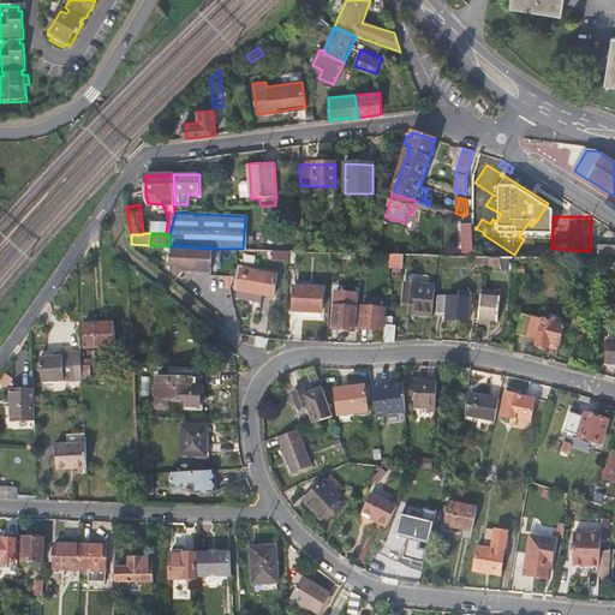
[(497,254),(501,249),(491,242),(488,246),(497,254)]
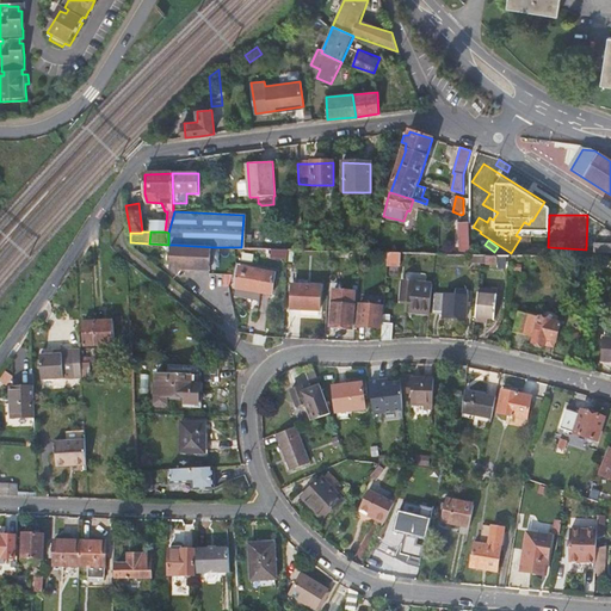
[(610,254),(610,245),(596,244),(596,253),(610,254)]
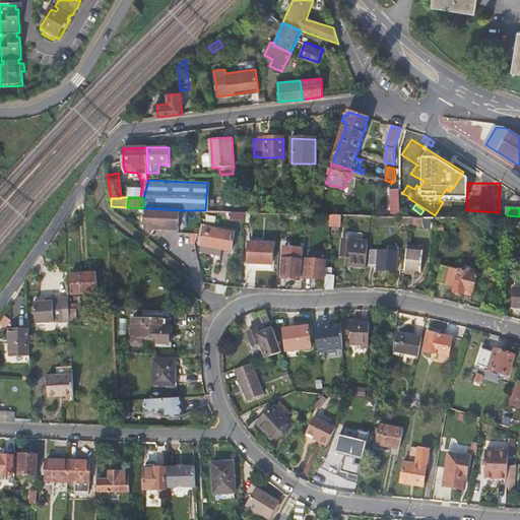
[(181,231),(181,210),(147,208),(146,229),(152,234),(156,230),(158,230),(167,230),(181,231)]
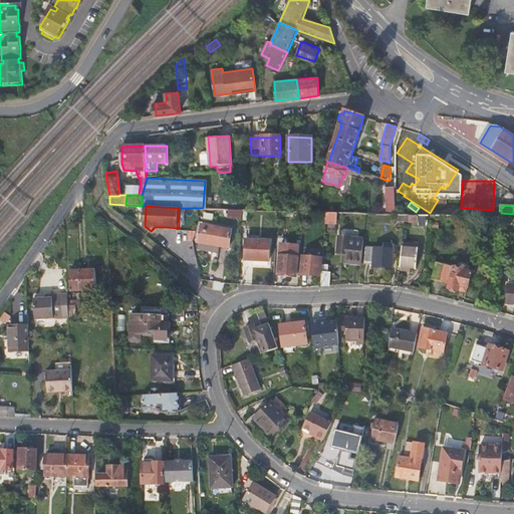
[(337,225),(337,213),(327,212),(326,225),(337,225)]
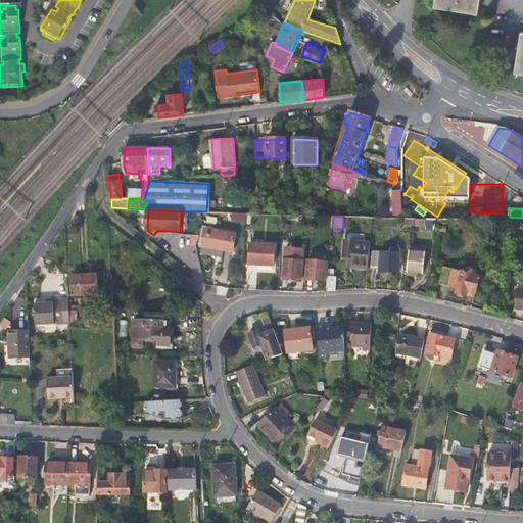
[(233,252),(236,234),(206,229),(201,254),(222,258),(223,250),(233,252)]
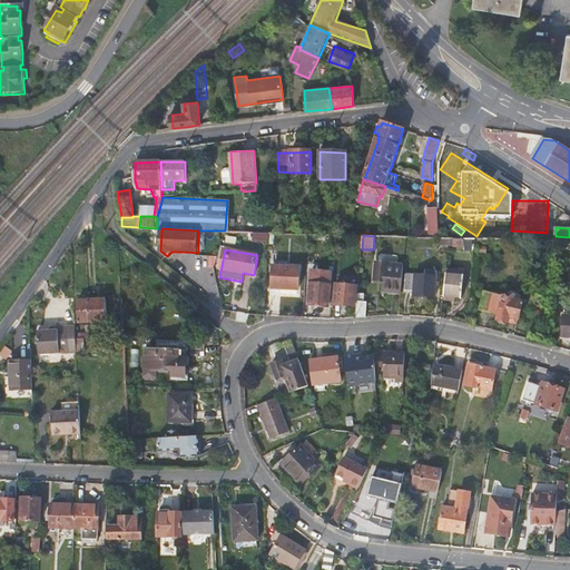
[(286,267),(286,262),(277,262),(277,266),(274,266),(273,288),(300,290),(300,267),(286,267)]
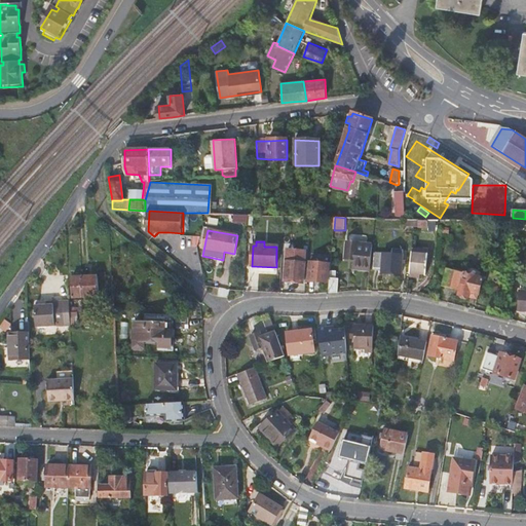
[(357,255),(357,260),(355,269),(370,270),(373,245),(348,242),(347,255),(357,255)]
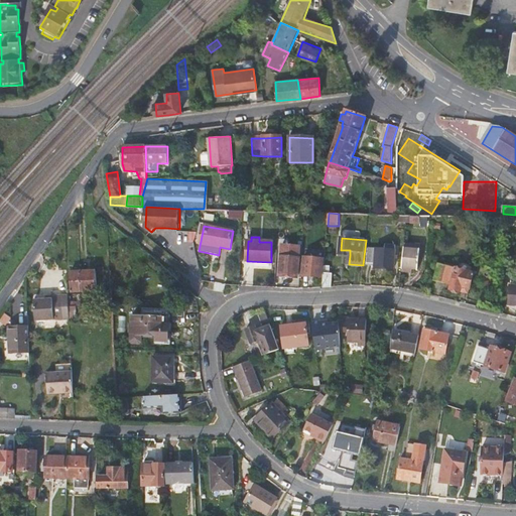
[(420,250),(421,246),(404,244),(404,248),(401,269),(401,272),(408,272),(409,269),(412,270),(418,270),(420,250)]
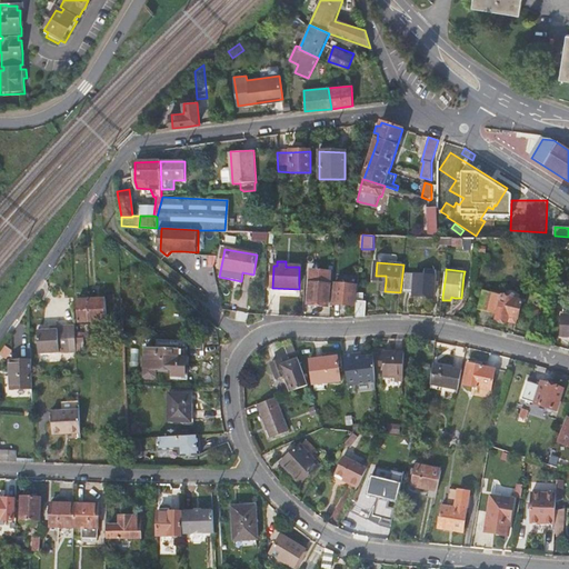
[(328,307),(331,272),(312,270),(309,305),(328,307)]
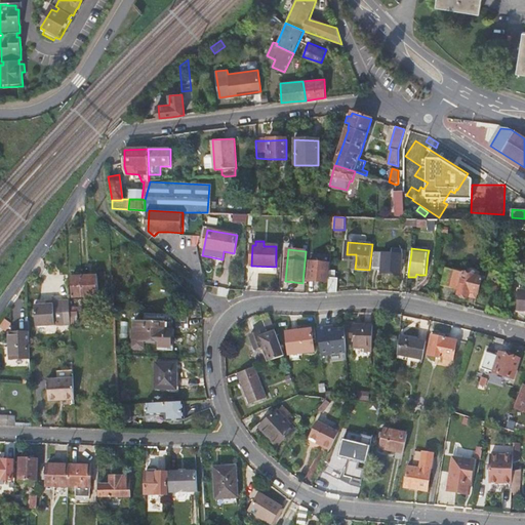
[(392,249),(392,254),(374,253),(373,267),(381,268),(381,273),(400,274),(401,250),(392,249)]
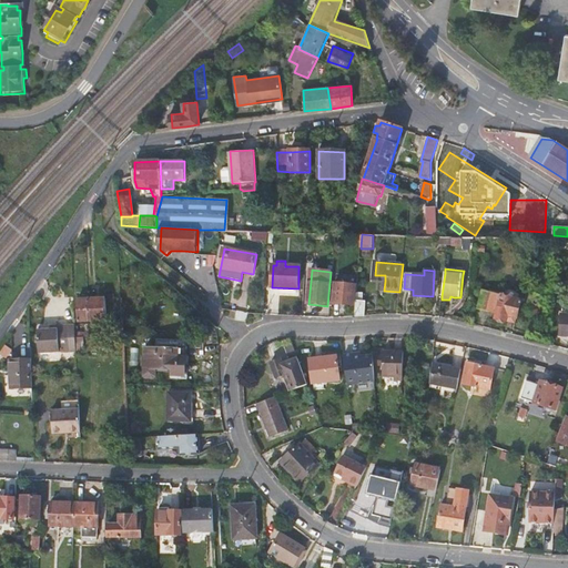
[(355,306),(356,285),(334,283),(333,304),(355,306)]
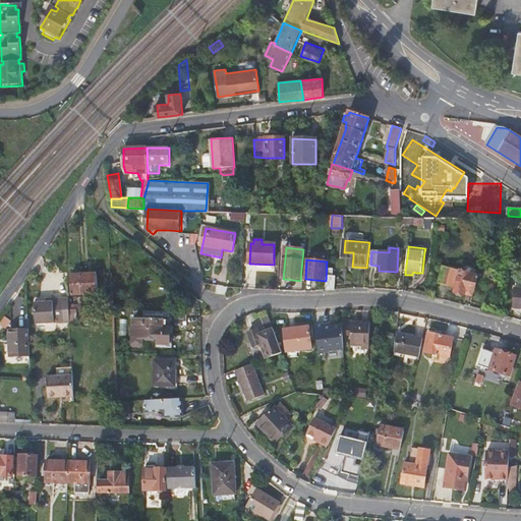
[(455,293),(465,295),(467,290),(475,292),(478,276),(444,268),(440,284),(447,286),(448,285),(457,288),(455,293)]
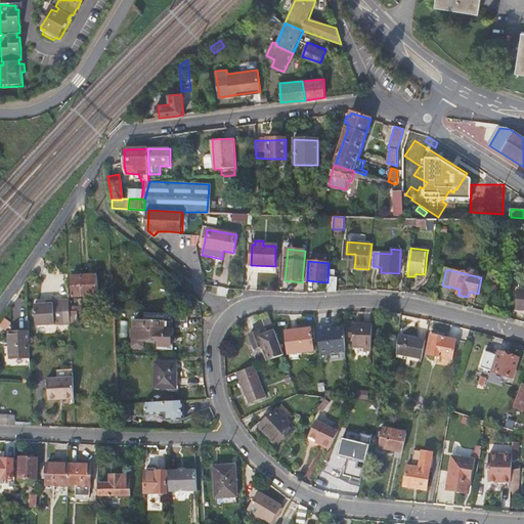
[(336,273),(329,272),(328,293),(337,292),(338,278),(335,278),(336,273)]
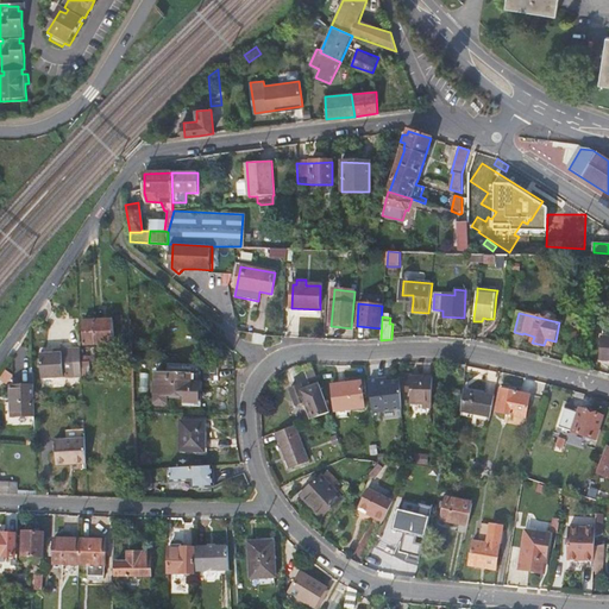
[(114,320),(94,321),(95,344),(114,343),(114,320)]
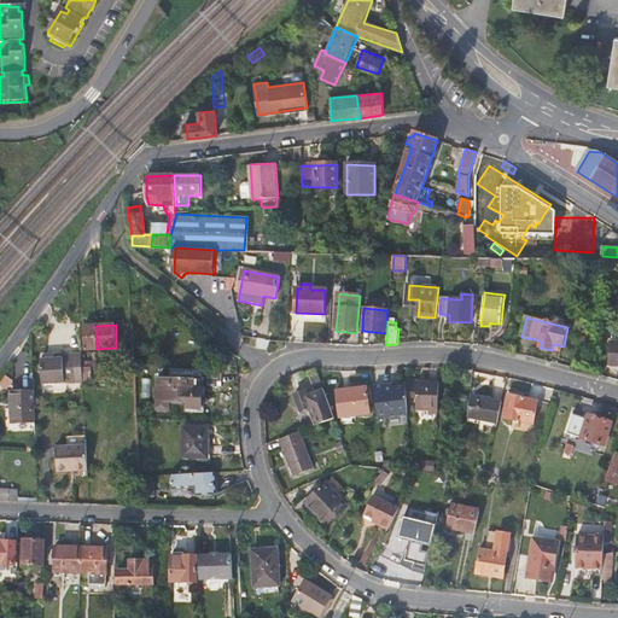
[(85,349),(97,349),(95,326),(83,327),(85,349)]
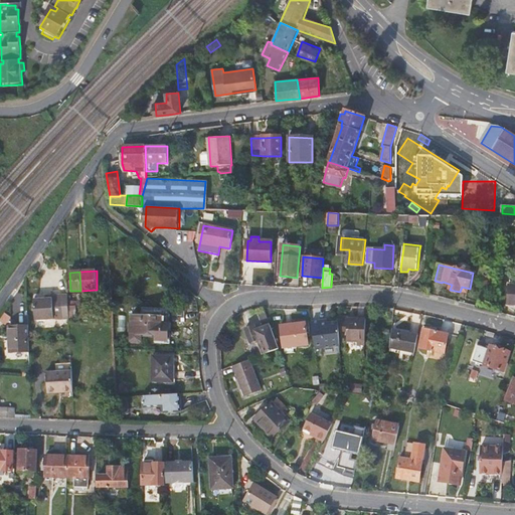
[(62,320),(61,295),(53,296),(53,298),(47,299),(34,300),(35,321),(62,320)]
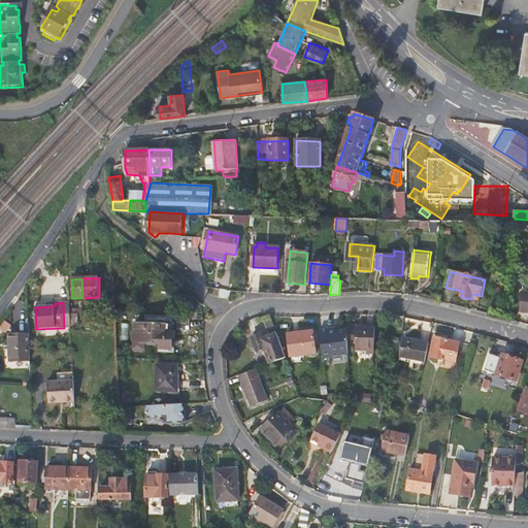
[(167,325),(173,325),(173,317),(146,316),(145,324),(136,324),(134,350),(145,351),(145,343),(161,343),(160,349),(172,349),(172,332),(167,332),(167,325)]
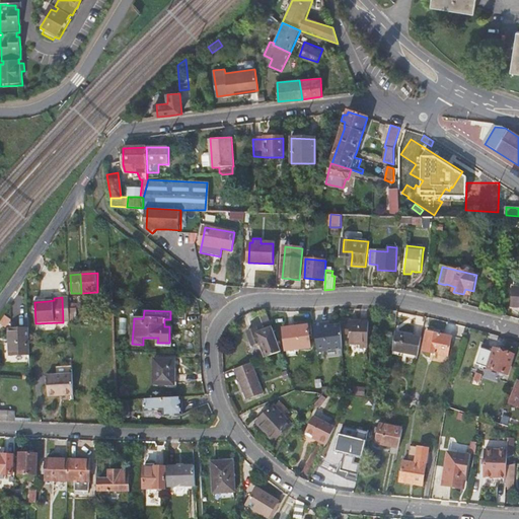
[(342,335),(345,335),(345,328),(350,328),(350,321),(368,322),(368,320),(342,319),(342,325),(342,335)]
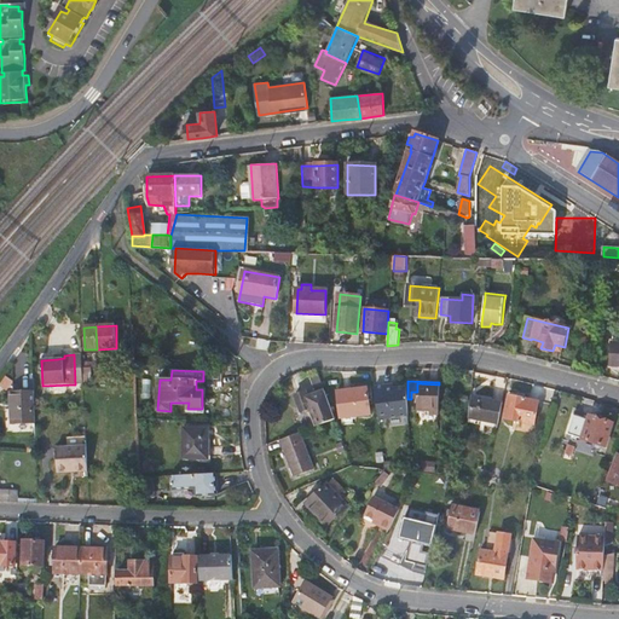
[(411,392),(411,399),(417,400),(416,412),(428,412),(428,416),(438,416),(439,385),(417,383),(417,392),(411,392)]
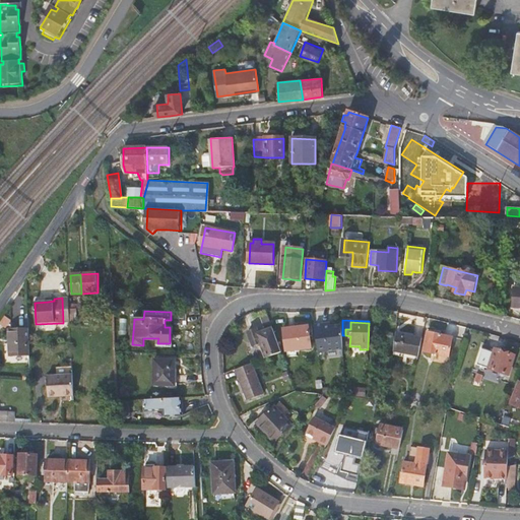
[(342,326),(331,327),(324,327),(324,325),(315,326),(318,352),(343,350),(342,335),(342,326)]
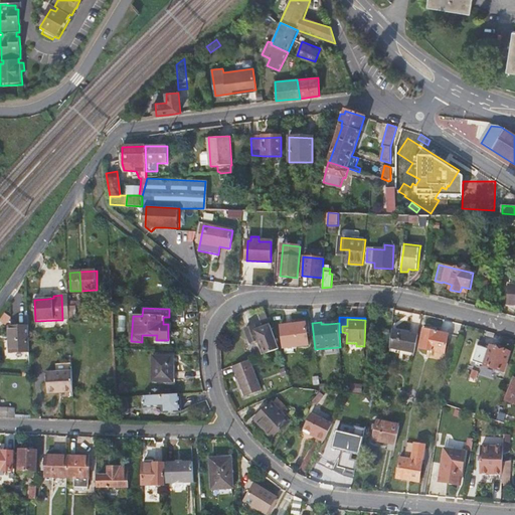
[(309,344),(306,323),(282,326),(285,348),(309,344)]
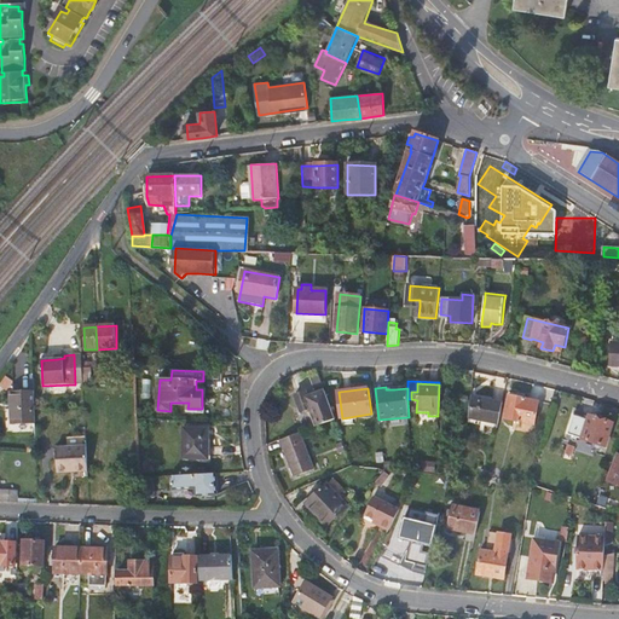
[(312,411),(318,426),(335,418),(325,391),(308,398),(306,393),(295,397),(301,412),(307,410),(308,412),(312,411)]
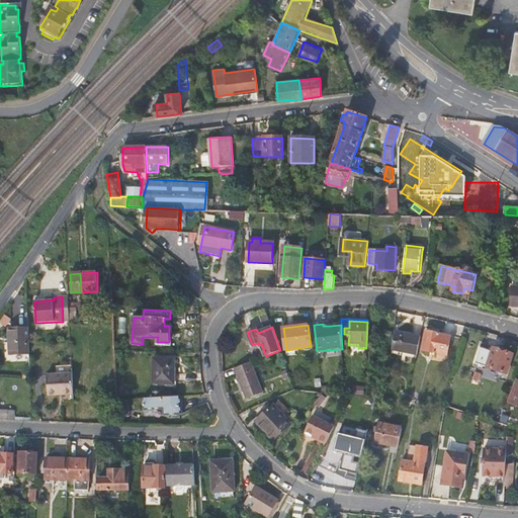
[(10,355),(29,354),(29,344),(28,328),(10,329),(10,355)]
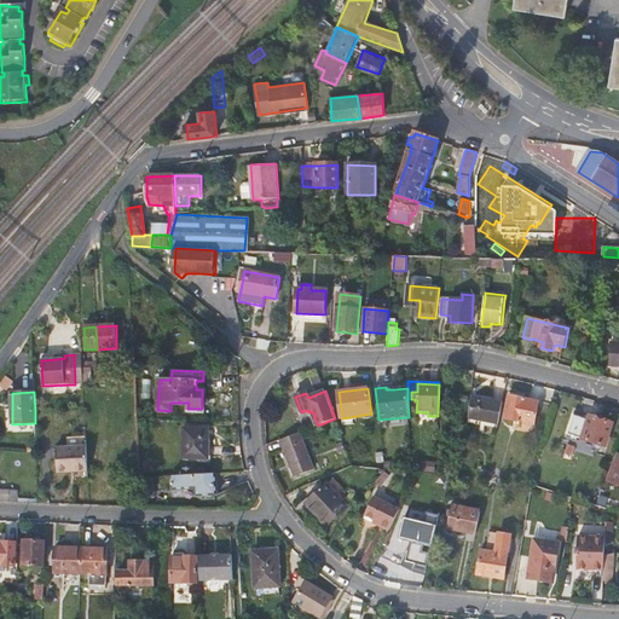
[(466,414),(467,398),(445,394),(444,401),(457,403),(457,409),(463,410),(463,412),(466,414)]
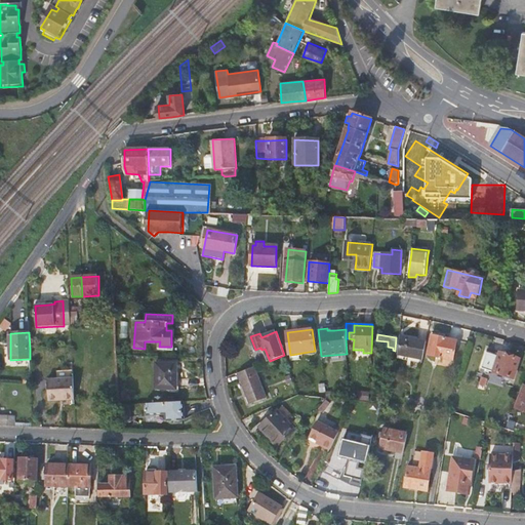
[(457,341),(445,339),(436,337),(432,336),(428,354),(453,359),(457,341)]
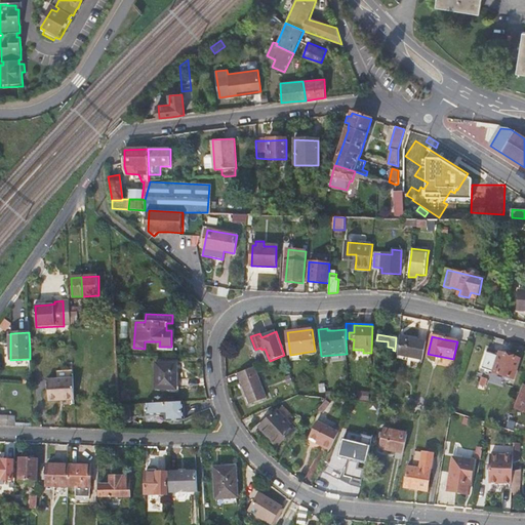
[(426,344),(399,339),(397,358),(422,362),(426,344)]
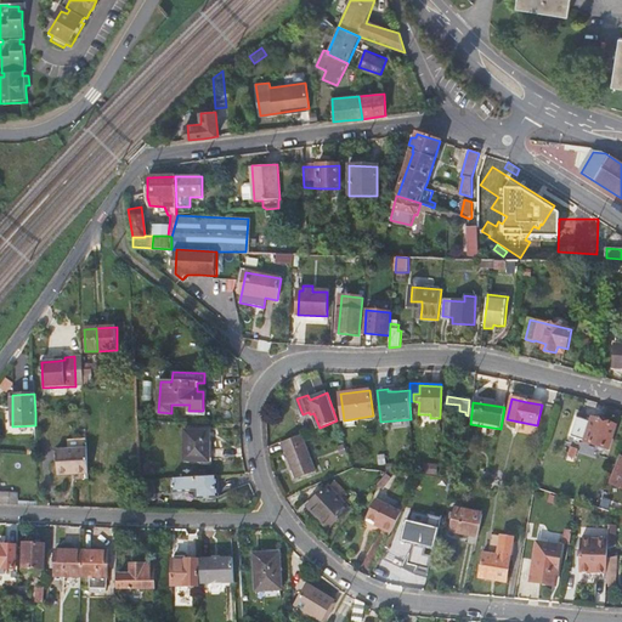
[(570,435),(574,437),(580,418),(576,417),(570,435)]
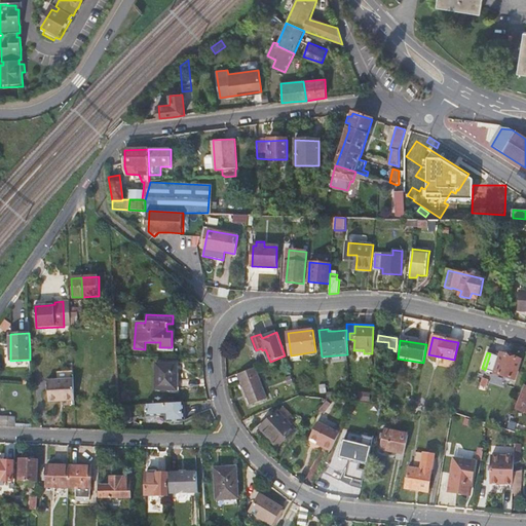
[(499,357),(490,353),(485,370),(508,377),(510,378),(513,379),(520,360),(500,352),(499,357)]
